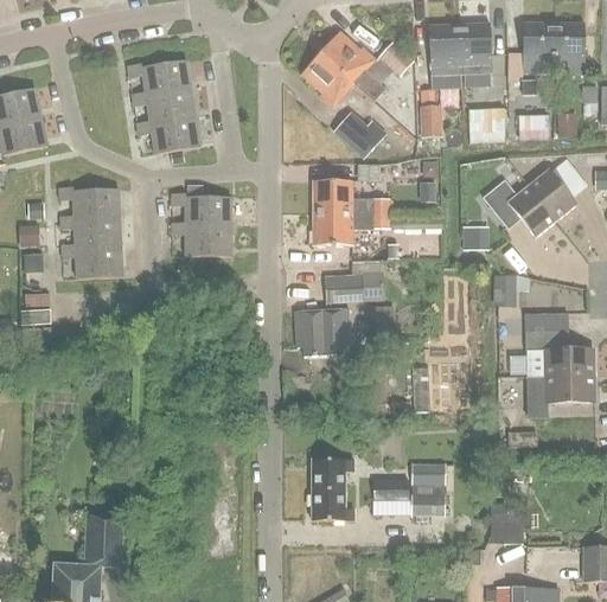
[(461,75),(492,74),(490,23),(459,24),(461,75)]
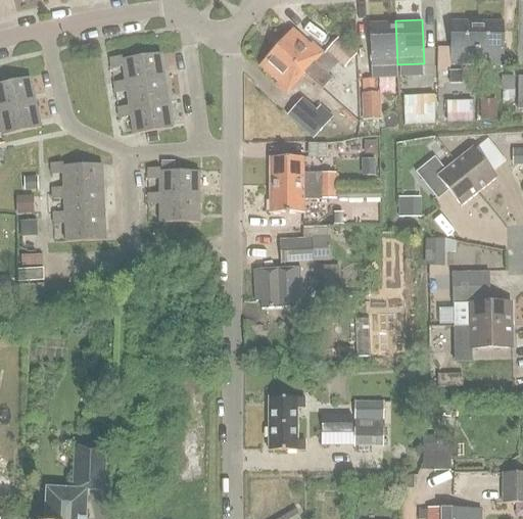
[(450,19),(450,62),(477,63),(477,19),(450,19)]
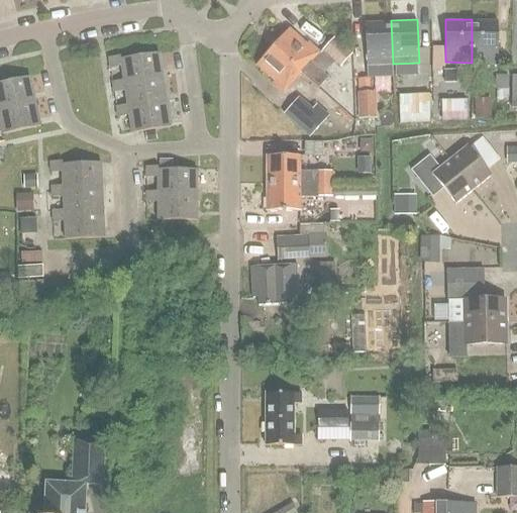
[(472,19),(472,63),(498,63),(498,20),(472,19)]
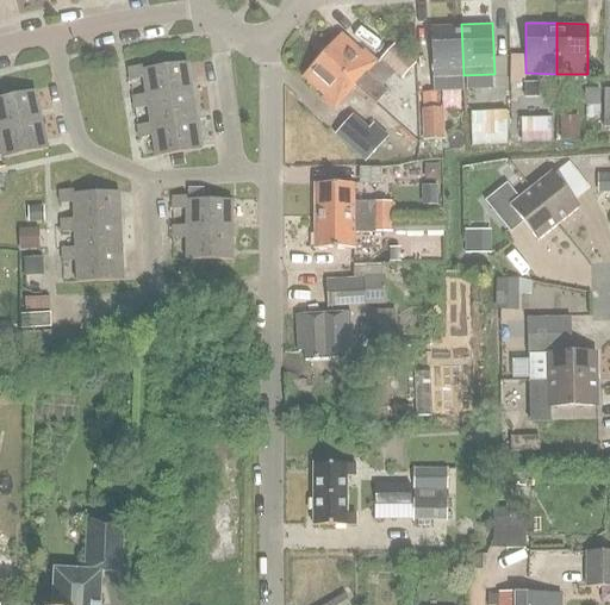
[(433,76),(464,75),(461,24),(430,25),(433,76)]
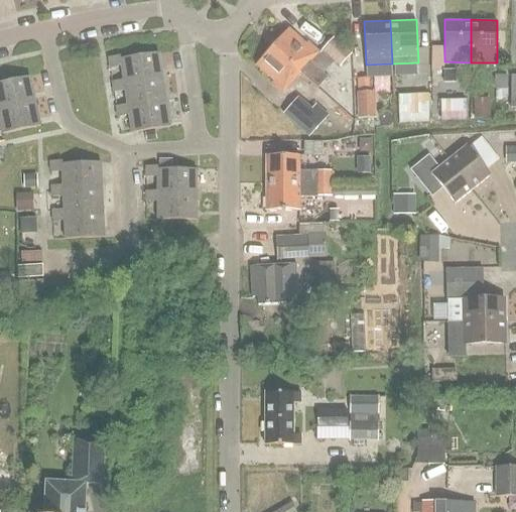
[(327,77),(309,60),(319,50),(307,40),(305,42),(288,27),(272,45),(300,71),(301,70),(318,86),(327,77)]
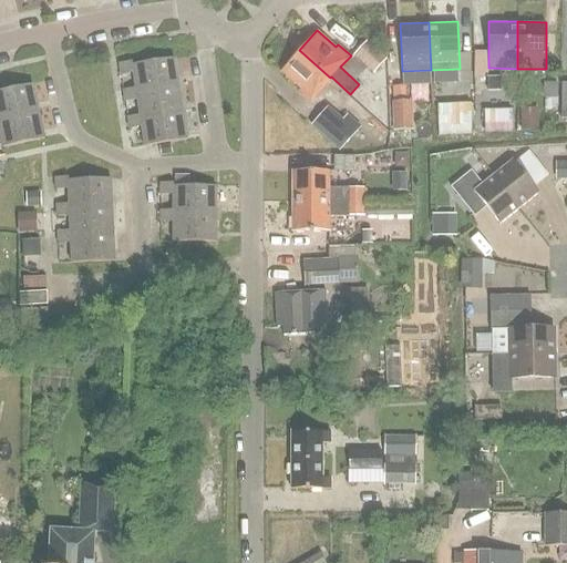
[(366,39),(353,52),(371,69),(384,55),(366,39)]
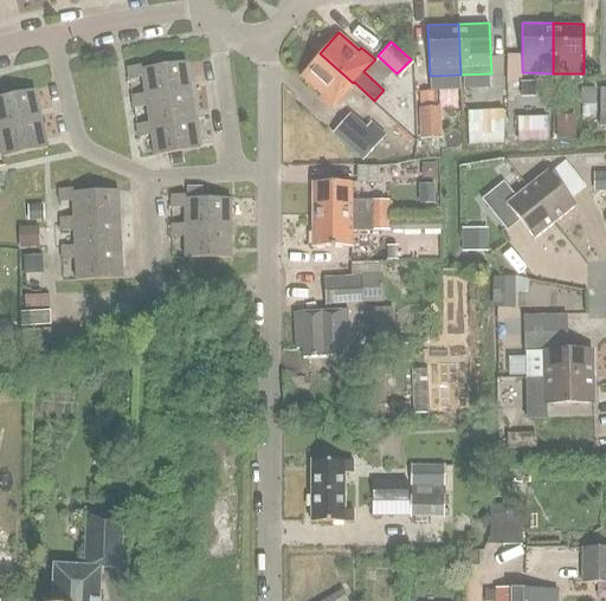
[(331,108),(353,83),(320,53),(301,75),(321,92),(318,96),(331,108)]
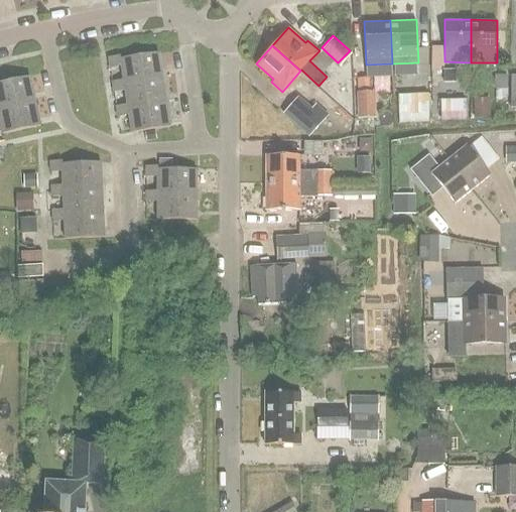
[(120,53),(108,55),(110,66),(121,65),(123,79),(123,82),(162,76),(158,50),(120,56),(120,53)]
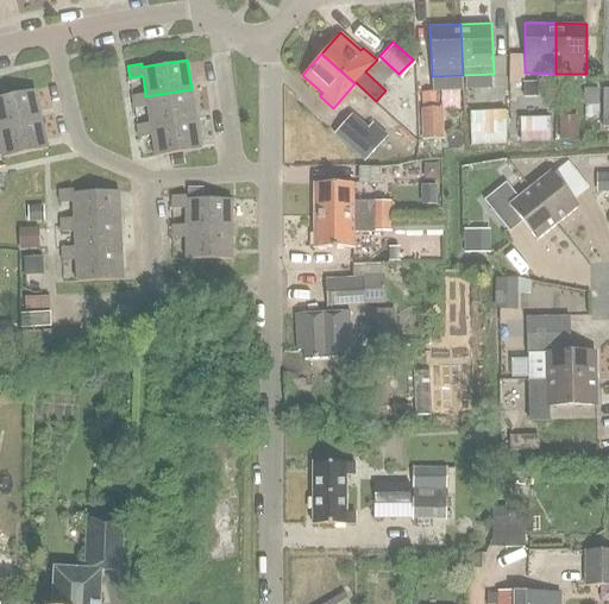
[(538,80),(523,80),(523,93),(538,93),(538,80)]
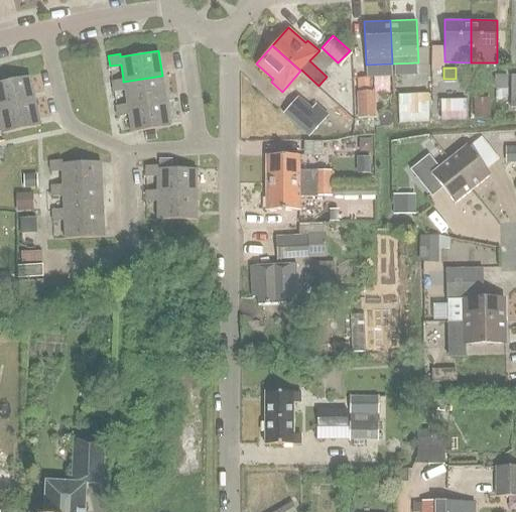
[(508,85),(507,72),(495,72),(496,85),(508,85)]
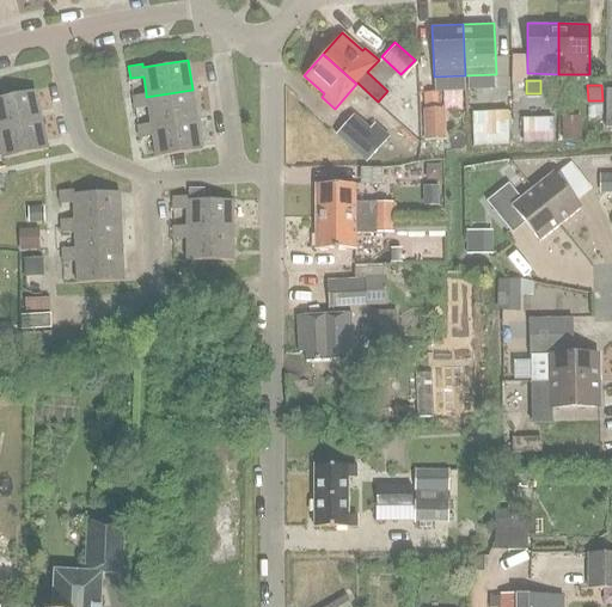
[(0,126),(41,117),(35,89),(0,96),(0,126)]
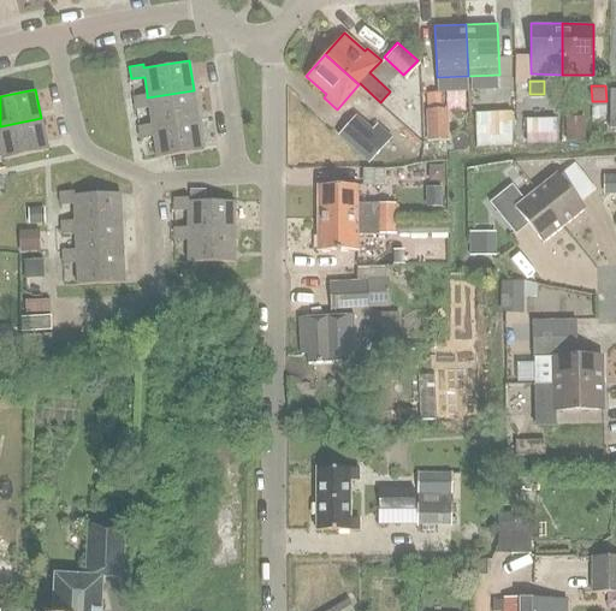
[(442,89),(426,90),(427,107),(442,106),(442,89)]
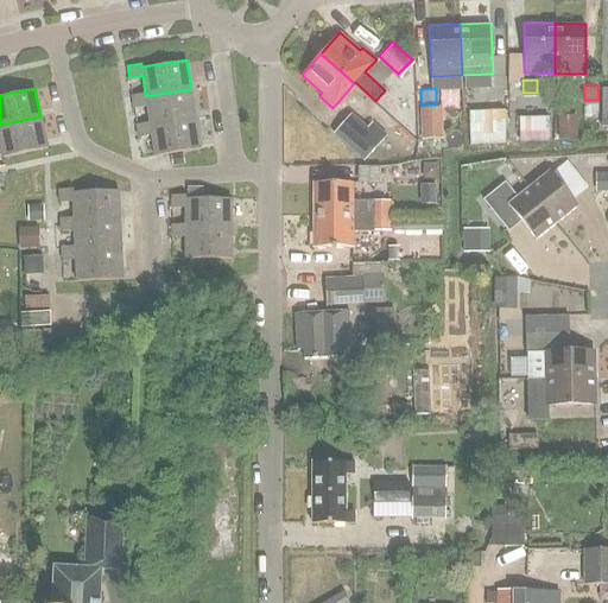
[(145,93),(132,94),(134,106),(146,105),(150,121),(150,125),(195,118),(191,89),(145,96),(145,93)]
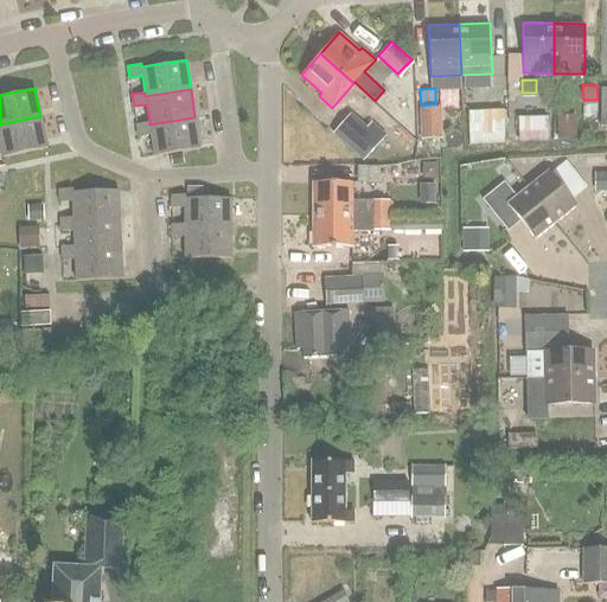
[(420,106),(421,136),(442,135),(441,104),(435,104),(421,106),(420,106)]
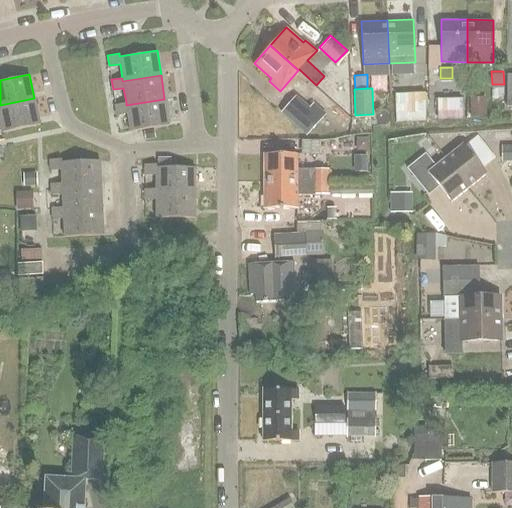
[(425,91),(395,91),(395,120),(425,119),(425,91)]
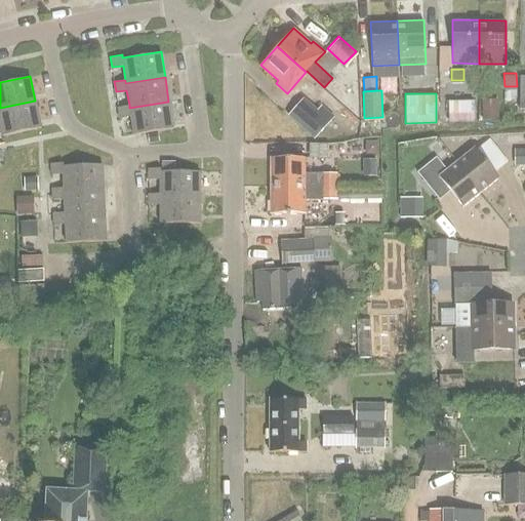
[(314,137),(333,115),(321,104),(317,109),(303,96),(287,114),(314,137)]
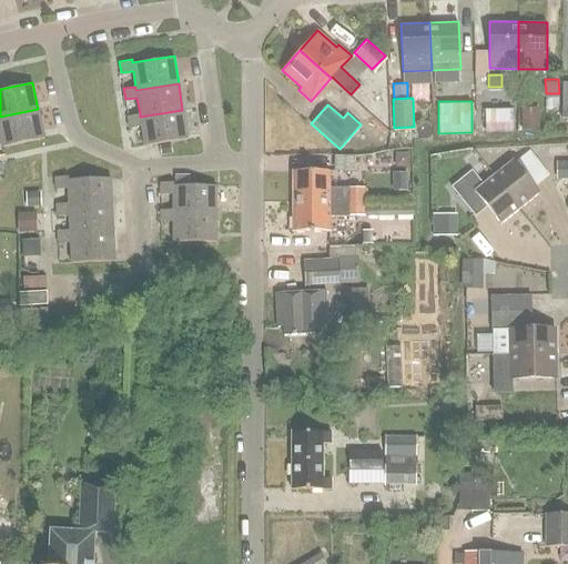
[(487,106),(487,128),(513,128),(513,106),(487,106)]
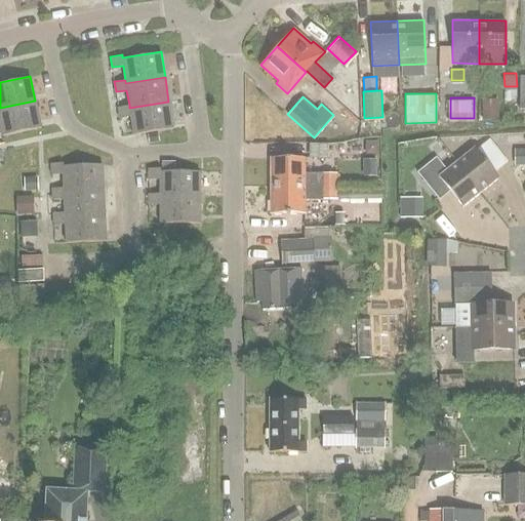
[(499,117),(500,97),(484,97),(483,117),(499,117)]
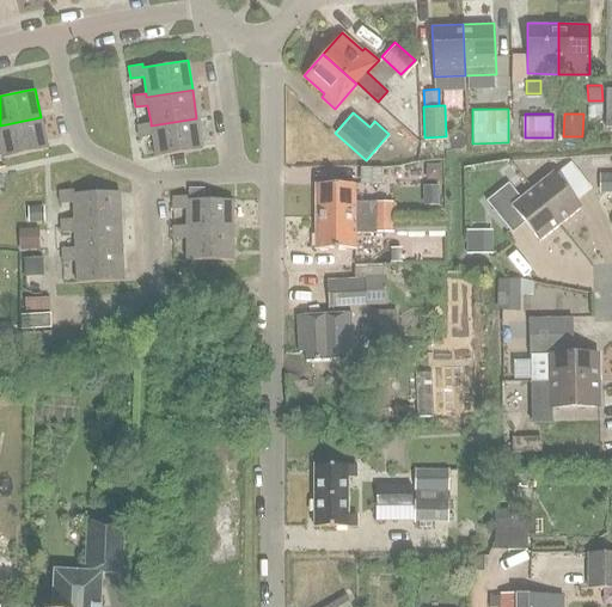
[(0,149),(1,158),(47,147),(41,117),(0,126),(0,149)]
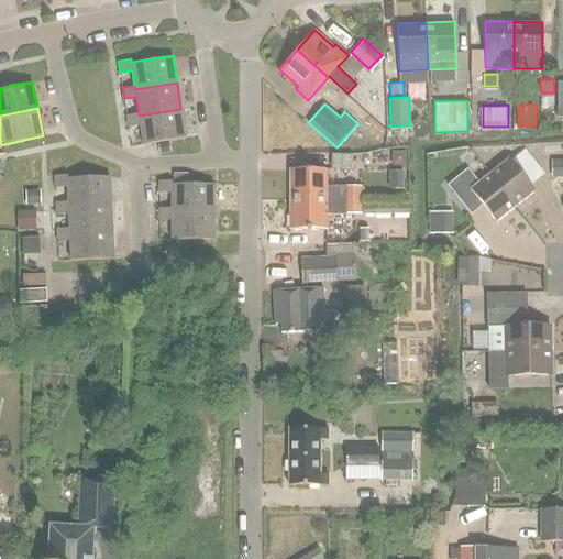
[(139,112),(127,114),(128,125),(140,123),(143,143),(157,141),(169,140),(185,136),(180,109),(139,116),(139,112)]
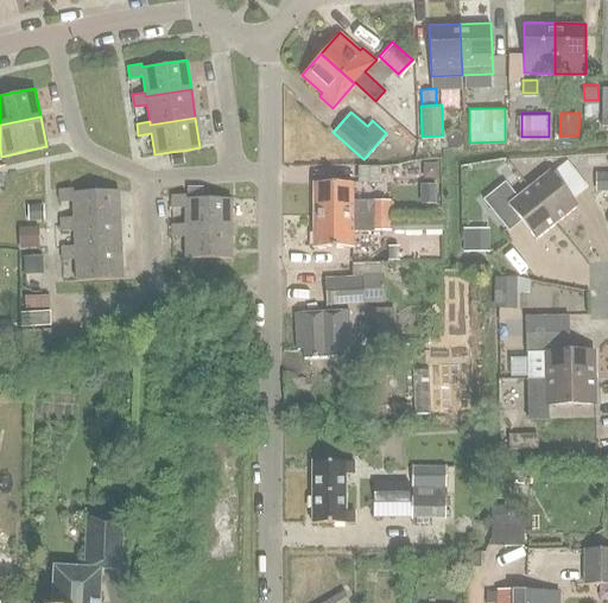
[(183,151),(170,152),(171,162),(184,162),(183,151)]
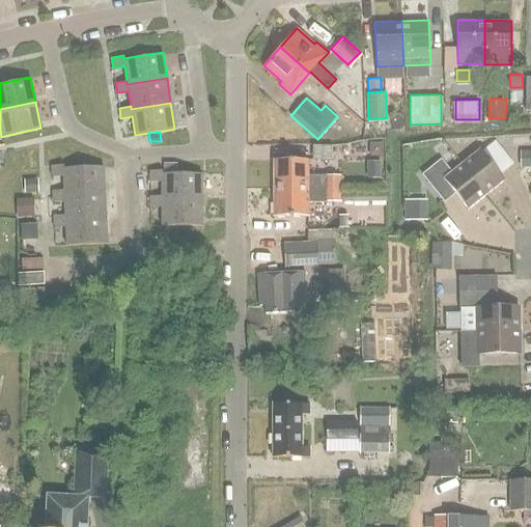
[(384,141),(369,141),(370,155),(384,155),(384,141)]
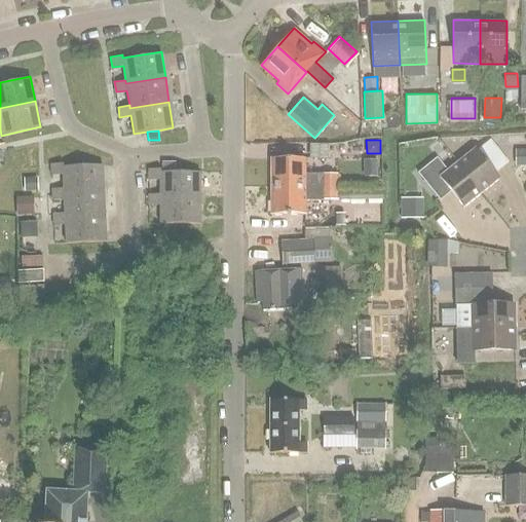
[(329,157),(329,143),(309,143),(309,157),(329,157)]
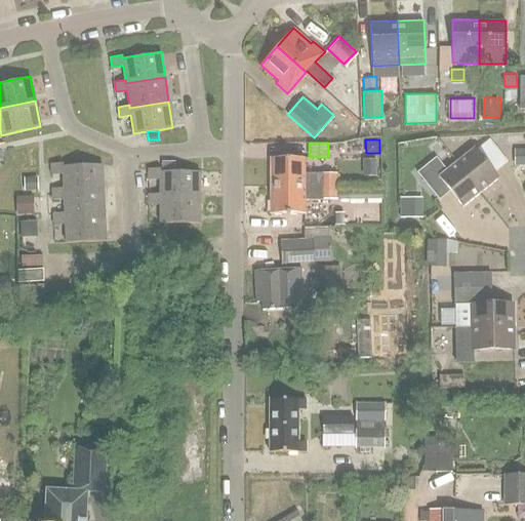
[(481,191),(498,176),(474,146),(456,160),(481,191)]
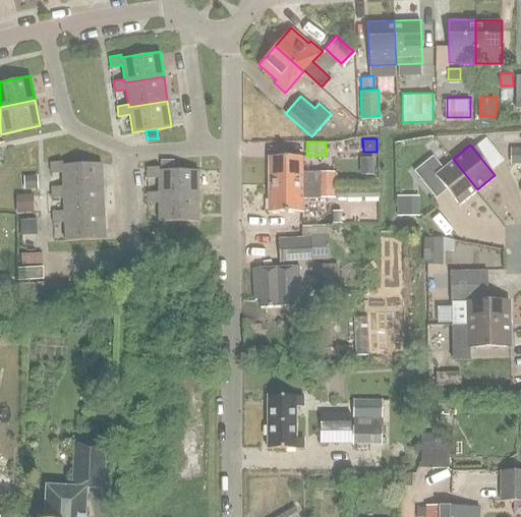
[(520,146),(510,147),(511,163),(520,162),(520,146)]
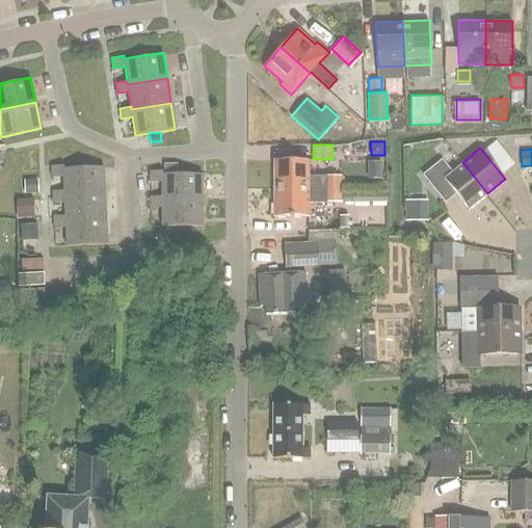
[(340,174),(309,174),(309,158),(274,158),(274,187),(340,187),(340,174)]
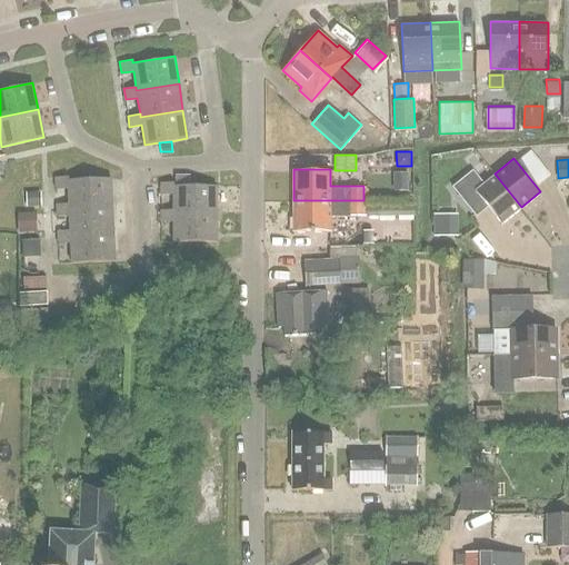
[(521,207),(495,174),(483,182),(472,169),(452,185),(476,215),(488,205),(501,222),(521,207)]
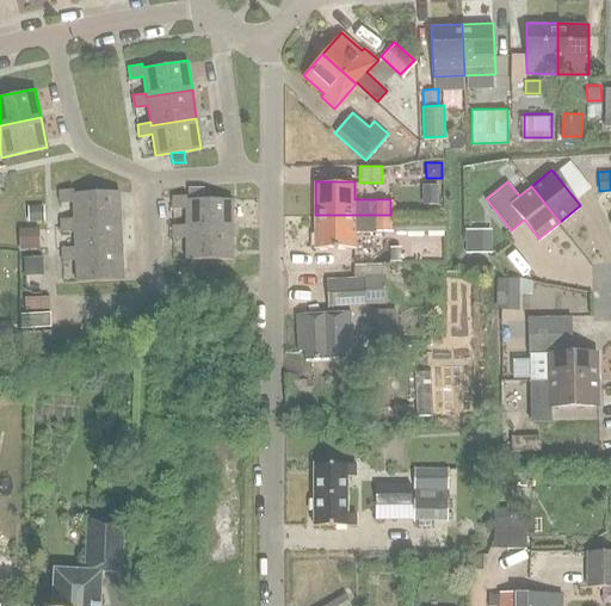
[(421,183),(421,202),(438,202),(439,183),(421,183)]
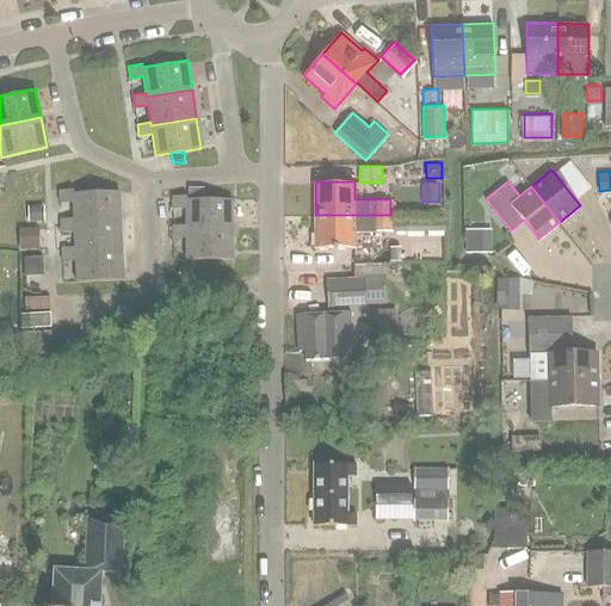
[(187,197),(203,197),(203,186),(187,186),(187,197)]
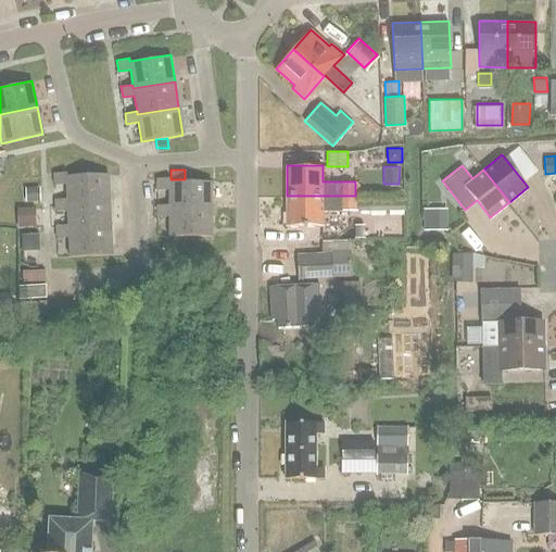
[(66,172),(53,173),(54,184),(66,183),(67,198),(67,201),(109,200),(108,173),(66,175),(66,172)]
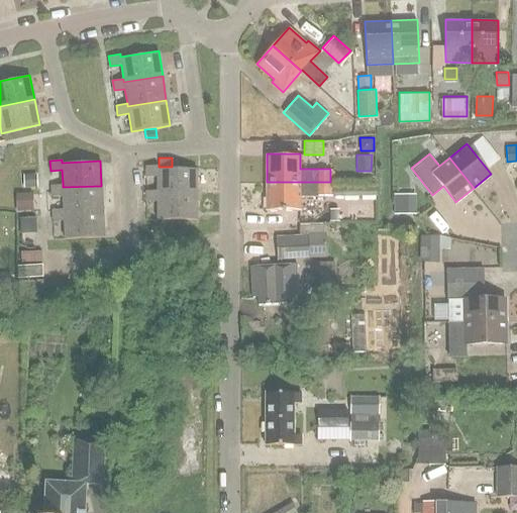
[(158,165),(146,165),(146,176),(158,176),(158,190),(158,193),(196,193),(196,168),(158,168),(158,165)]
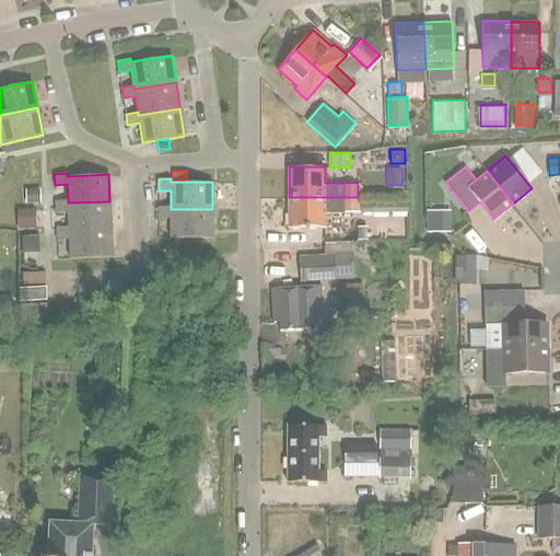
[(42,197),(42,184),(28,184),(30,198),(42,197)]
